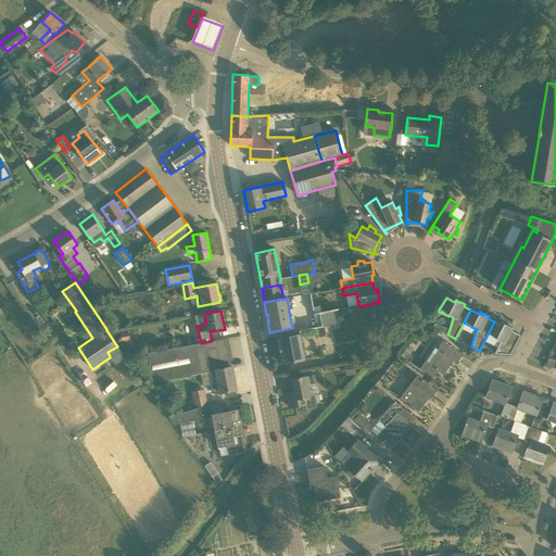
[(323,327),(336,324),(333,311),(326,312),(326,315),(320,316),(323,327)]
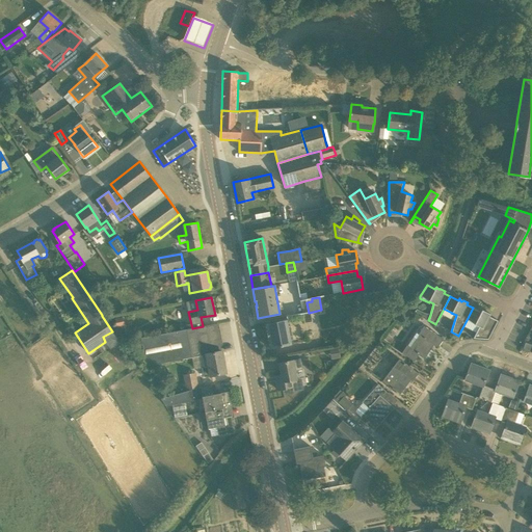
[(480,312),(473,308),(467,320),(475,324),(479,327),(473,339),(488,340),(498,321),(489,317),(490,314),(486,312),(484,313),(482,312),(482,310),(480,312)]
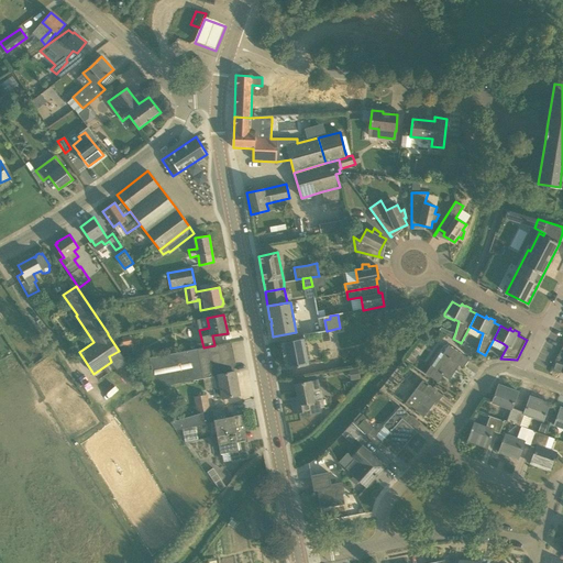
[(132,344),(130,335),(122,337),(123,345),(132,344)]
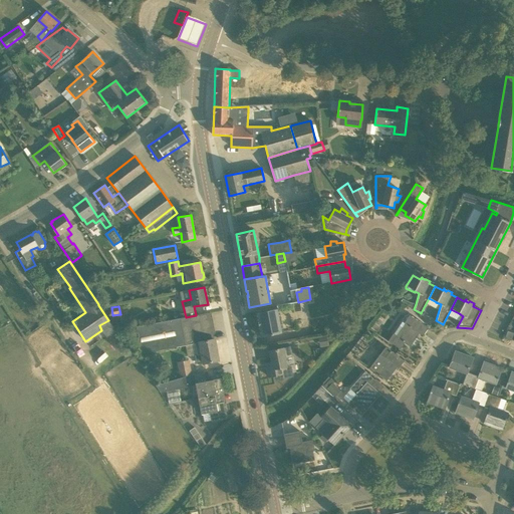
[(283,331),(278,308),(265,311),(265,310),(256,312),(260,336),(276,333),(283,331)]
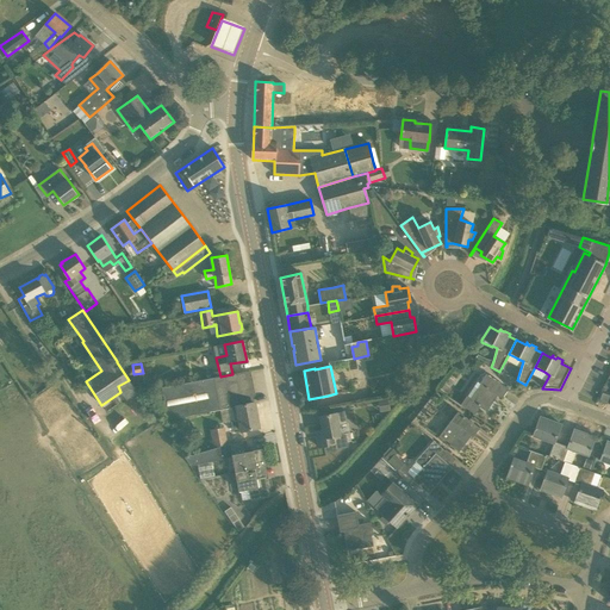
[(254,398),(248,371),(232,374),(221,377),(213,378),(162,387),(168,419),(222,409),(231,408),(234,421),(231,422),(234,431),(241,430),(241,431),(243,430),(243,431),(248,430),(248,429),(259,428),(254,403),(253,403),(251,398),(254,398)]
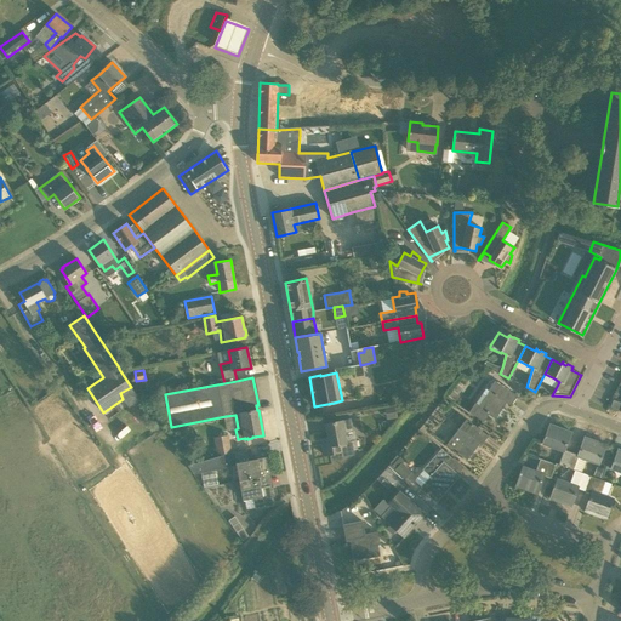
[(517,396),(495,381),(488,391),(486,388),(469,411),(483,421),(488,414),(495,417),(501,409),(500,408),(505,402),(511,405),(517,396)]
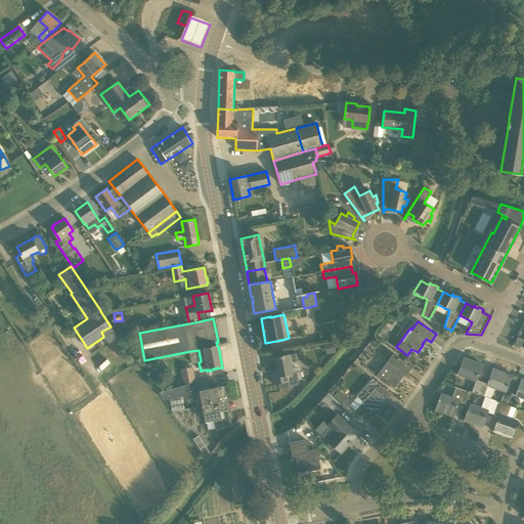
[(517,338),(515,344),(521,346),(523,341),(517,338)]
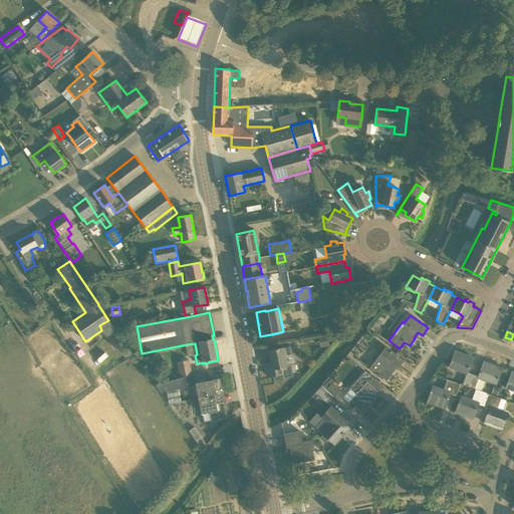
[(290,346),(279,348),(269,350),(272,366),(267,367),(268,376),(282,374),(283,378),(293,376),(291,364),(286,365),(285,358),(292,356),(290,346)]
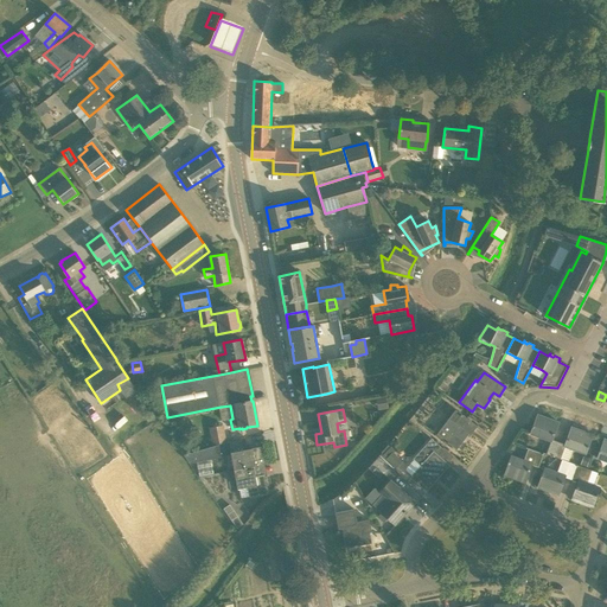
[(471,435),(477,426),(455,410),(438,434),(457,449),(465,436),(462,435),(466,432),(471,435)]
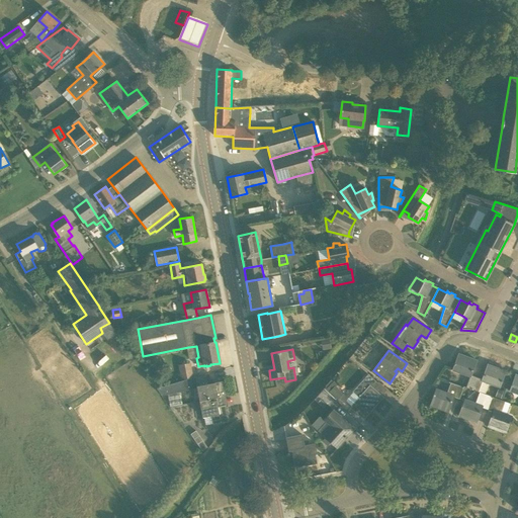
[(467,360),(458,356),(459,354),(458,354),(455,363),(454,363),(453,364),(454,365),(452,370),(470,376),(466,387),(472,390),(477,377),(471,375),(477,360),(468,357),(467,360)]
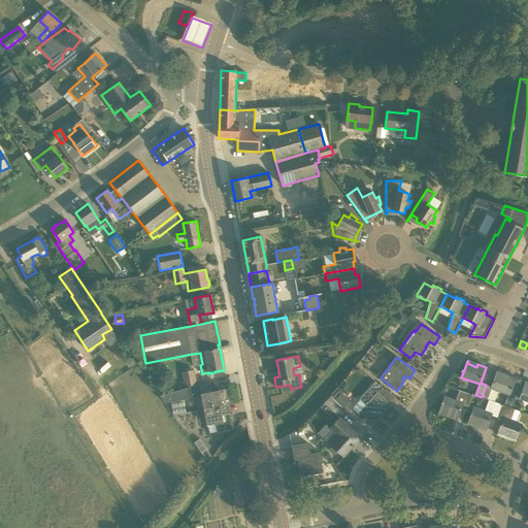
[(194,372),(193,369),(182,372),(185,387),(196,385),(194,373),(195,373),(194,372)]
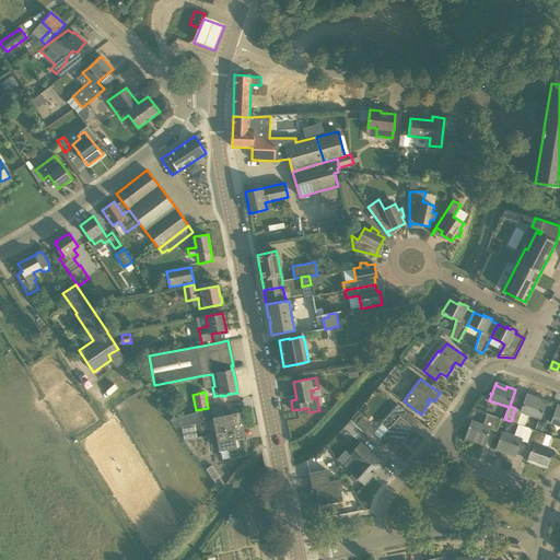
[(545,404),(534,400),(535,397),(527,394),(522,410),(515,408),(511,421),(518,424),(524,427),(528,415),(539,419),(546,401),(546,400),(545,404)]
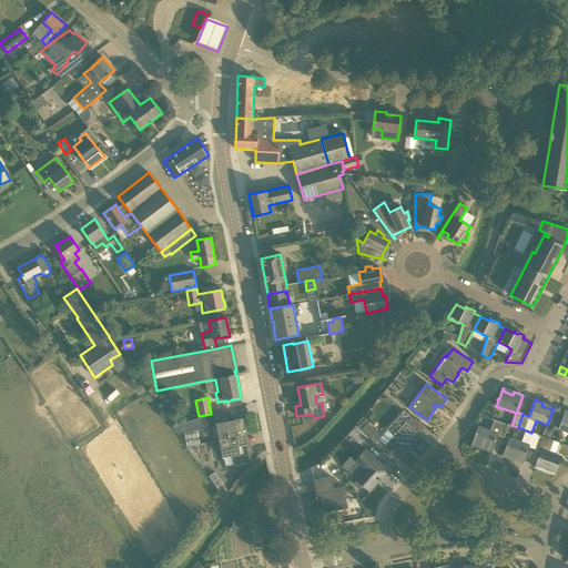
[(409,446),(419,435),(409,426),(414,421),(404,412),(392,424),(393,424),(387,429),(394,435),(385,446),(389,450),(389,452),(391,453),(392,453),(398,458),(399,458),(398,457),(408,445),(409,446)]
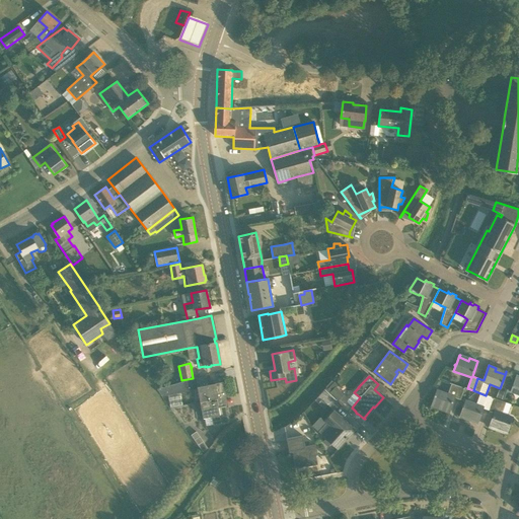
[(198,389),(197,387),(196,378),(157,389),(162,396),(167,395),(180,392),(198,389)]
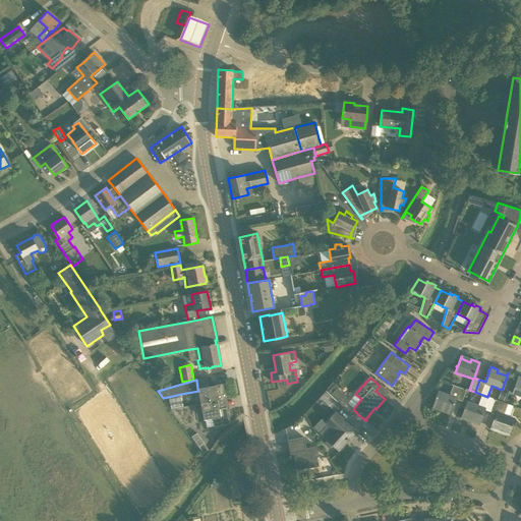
[(225,383),(197,389),(198,391),(200,403),(218,400),(228,398),(225,383)]
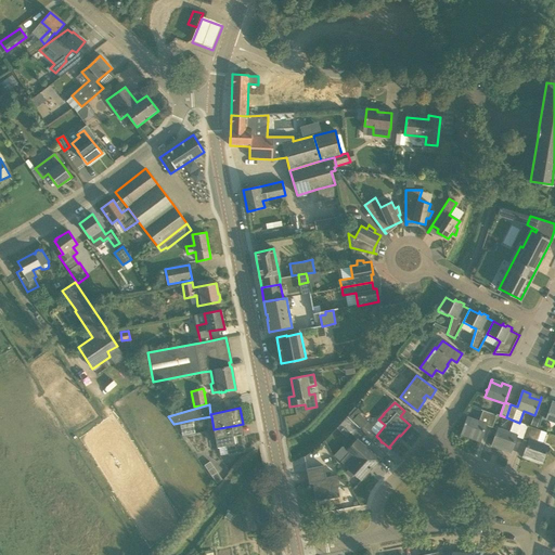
[(357,409),(341,422),(352,434),(368,421),(357,409)]
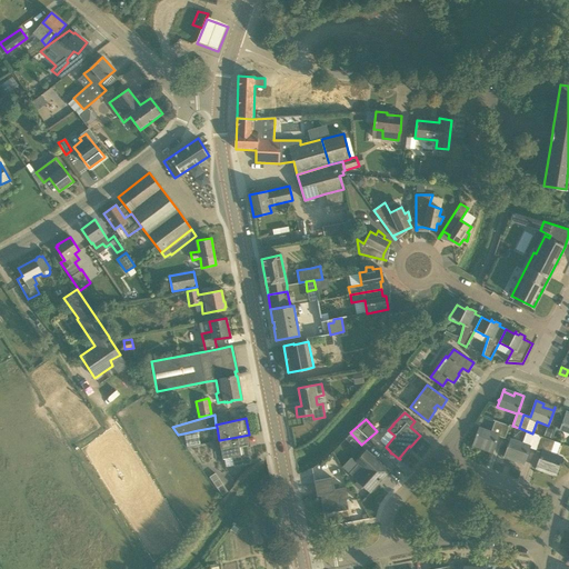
[(505,438),(509,426),(496,421),(491,432),(479,428),(477,433),(476,433),(476,435),(477,435),(472,446),(473,446),(475,442),(485,447),(483,449),(492,452),(498,436),(505,438)]
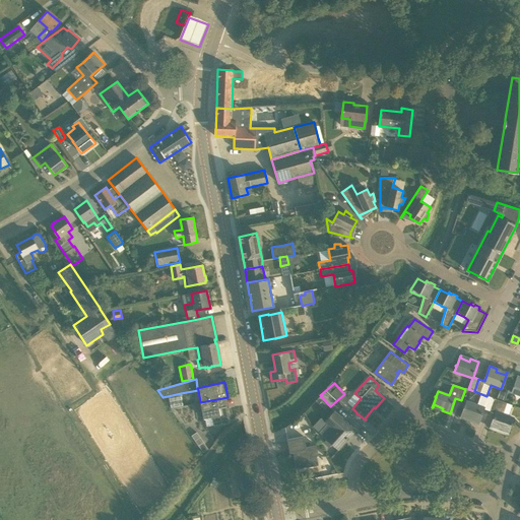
[(494,398),(486,396),(481,394),(477,405),(466,401),(461,417),(462,415),(472,418),(471,421),(478,424),(483,409),(490,411),(494,398)]
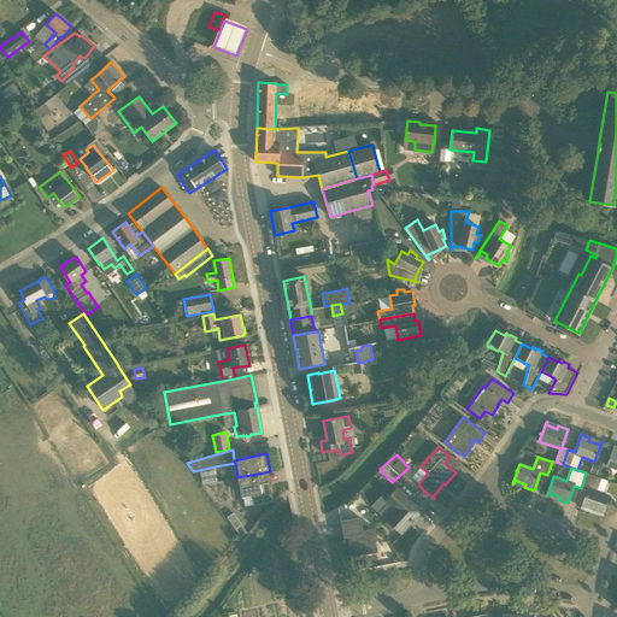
[(603,516),(610,497),(597,492),(601,479),(586,472),(581,488),(588,491),(581,507),(589,511),(591,507),(603,512),(601,516),(603,516)]
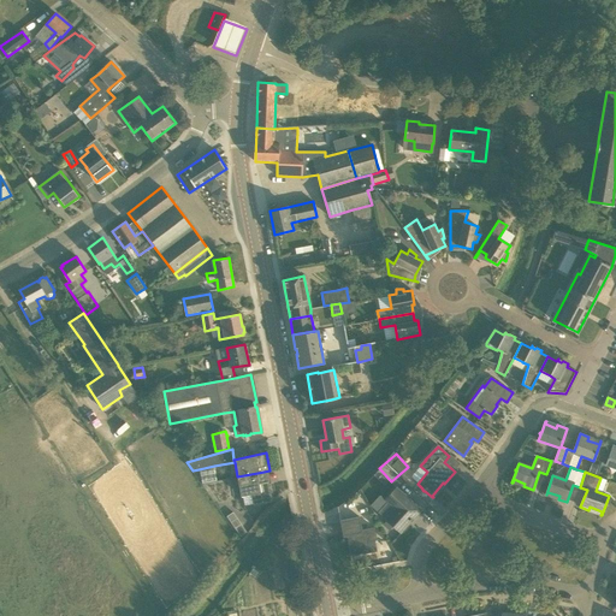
[(259,483),(258,473),(237,477),(238,481),(241,496),(252,495),(253,505),(272,502),(268,481),(259,483)]
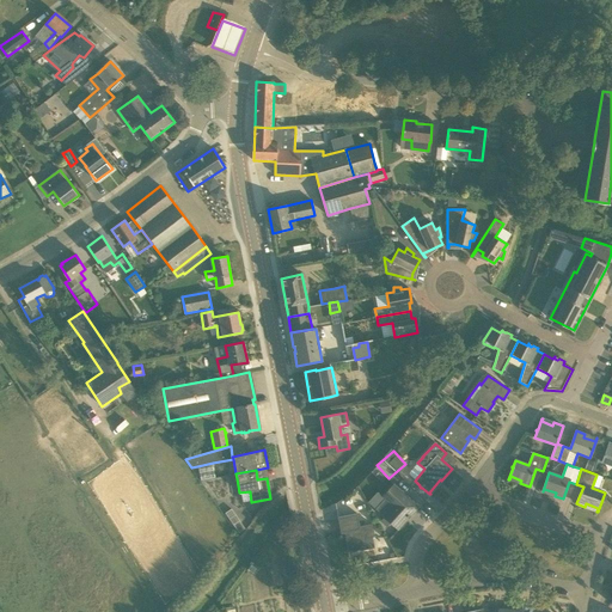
[(410,516),(418,507),(395,484),(383,497),(385,499),(375,508),(384,515),(383,515),(396,527),(407,516),(409,519),(410,518),(410,516)]
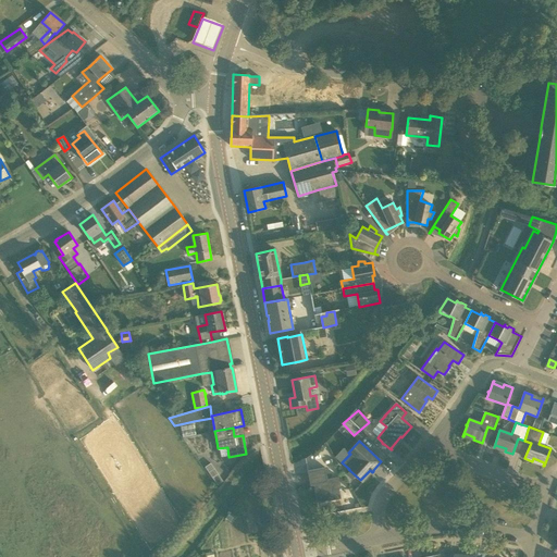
[(327,479),(325,467),(308,471),(310,485),(314,484),(318,503),(325,500),(325,502),(327,502),(327,500),(335,499),(341,498),(338,487),(333,489),(331,479),(327,479)]
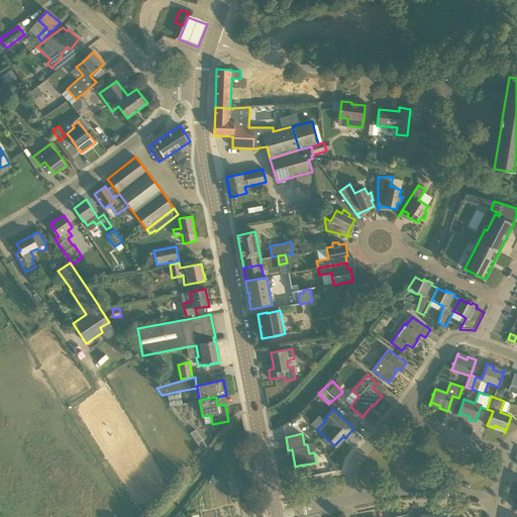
[(248,477),(241,479),(242,486),(250,484),(249,482),(248,477)]
